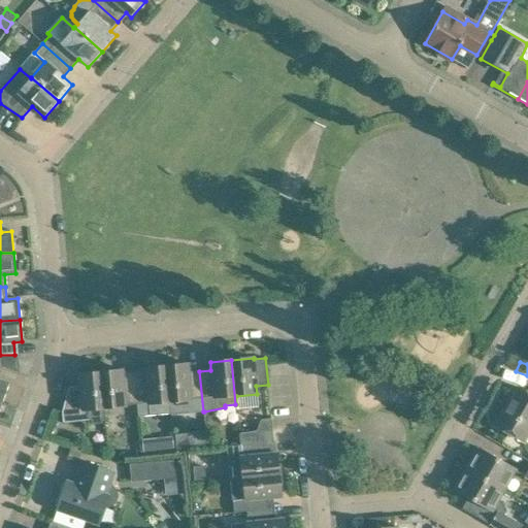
[(203,411),(199,371),(189,372),(188,364),(165,366),(170,414),(203,411)]
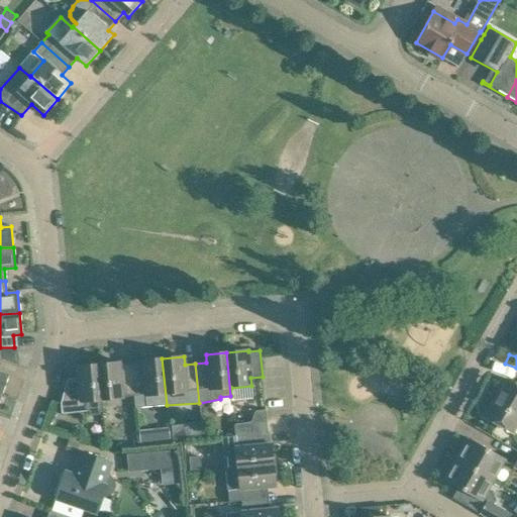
[(136,408),(167,405),(162,358),(141,360),(141,363),(130,364),(133,397),(135,397),(136,408)]
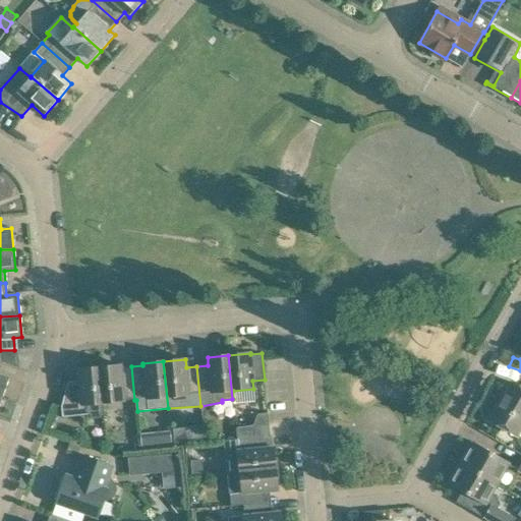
[(0,367),(2,363),(0,362),(0,398),(1,398),(8,379),(0,375),(0,367)]
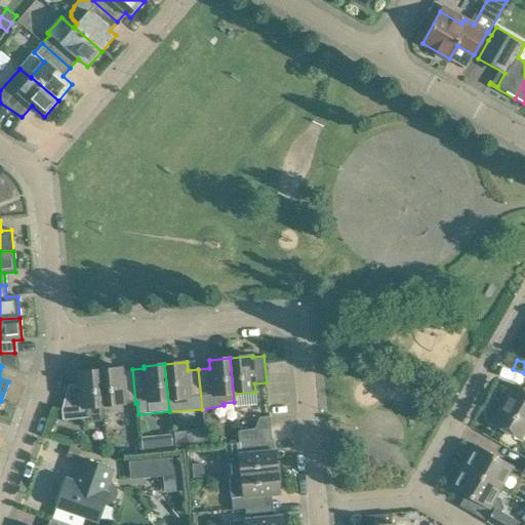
[(135,403),(132,369),(121,370),(121,368),(99,370),(104,406),(135,403)]
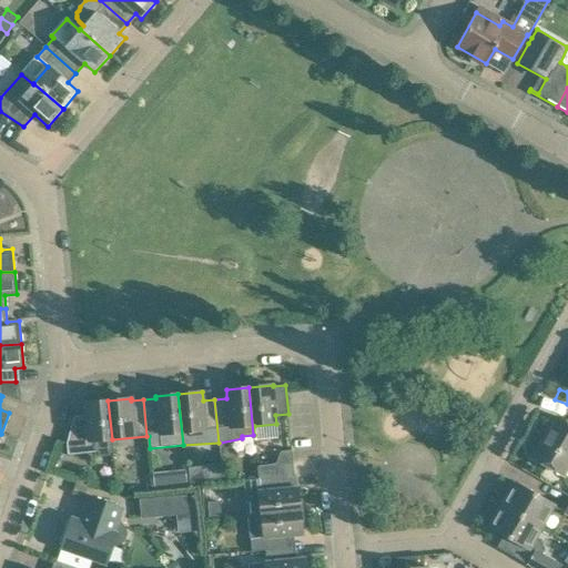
[(113,447),(112,439),(108,401),(84,403),(87,416),(73,417),(67,444),(68,455),(94,453),(95,452),(100,457),(109,456),(113,447)]
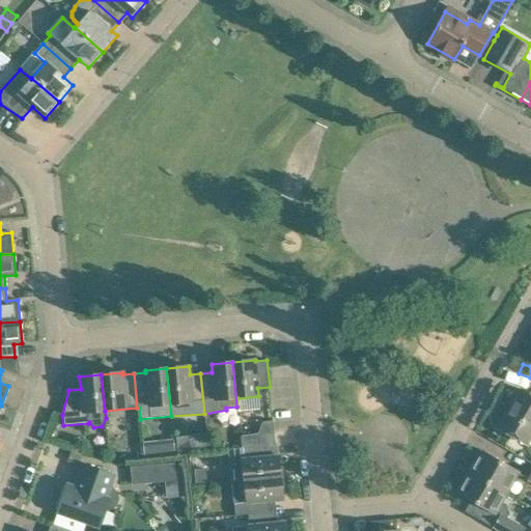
[(530,394),(523,390),(509,413),(507,412),(498,428),(526,445),(530,436),(530,394)]
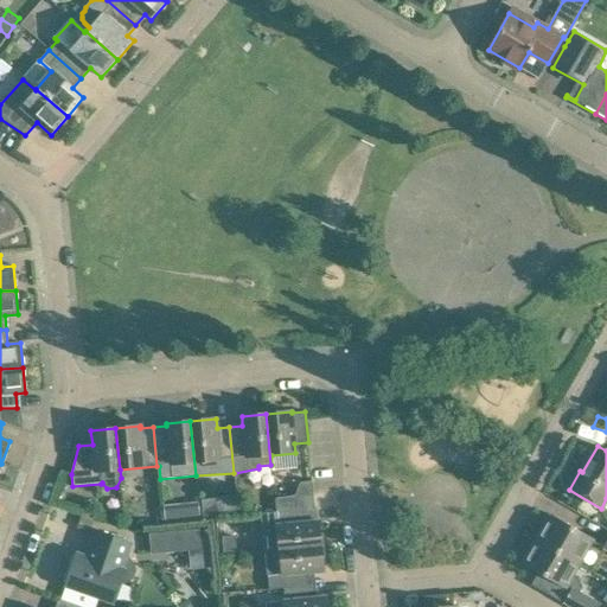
[(276,511),(314,508),(312,481),(300,483),(293,498),(275,499),(276,511)]
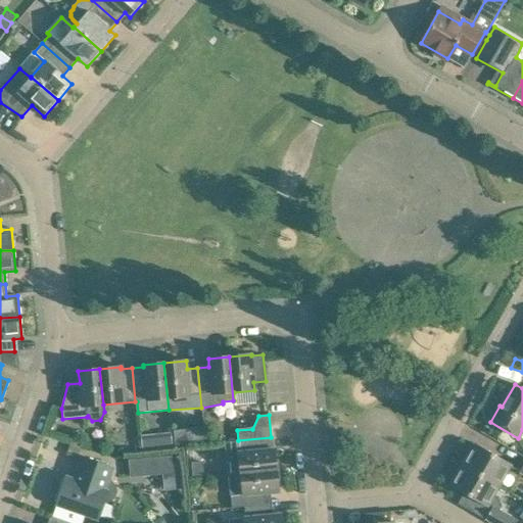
[(200,427),(191,428),(193,442),(202,441),(200,427)]
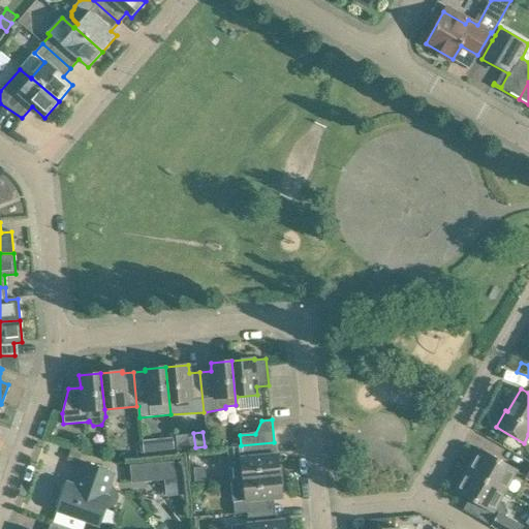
[(234,480),(280,475),(278,455),(277,455),(275,443),(274,443),(274,442),(241,445),(241,447),(227,448),(229,468),(232,468),(234,480)]
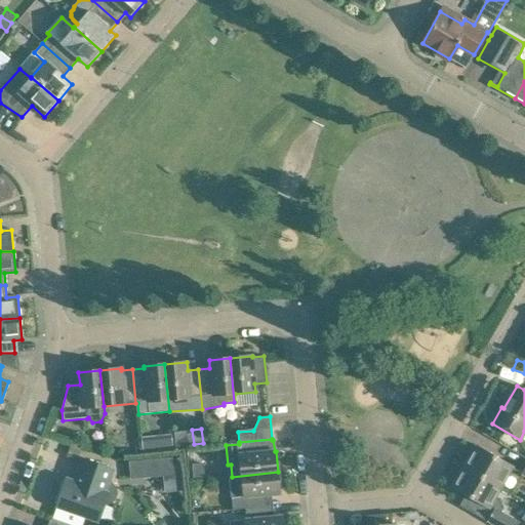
[(67,455),(77,459),(82,446),(72,443),(67,455)]
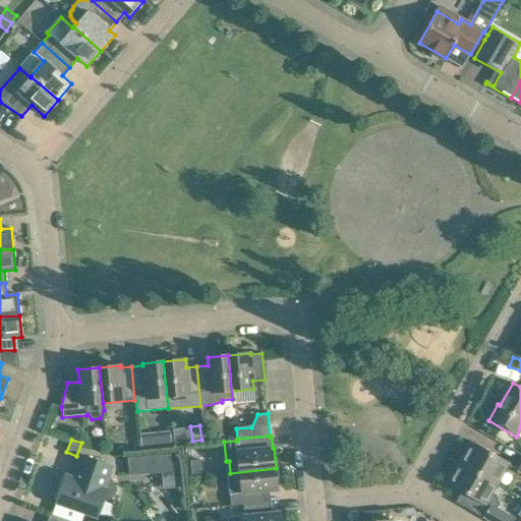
[(460,462),(497,483),(509,463),(471,442),(460,462)]
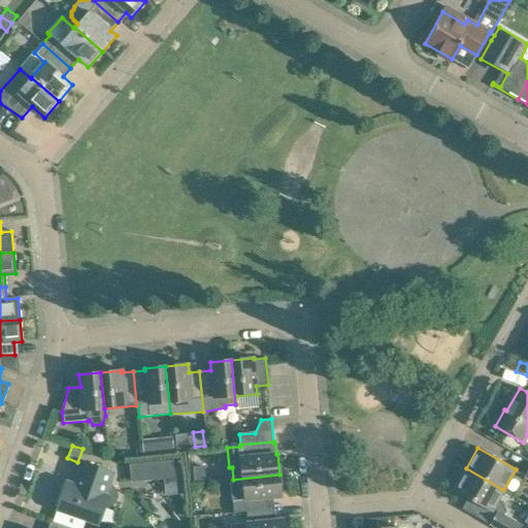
[(179,460),(130,465),(132,482),(165,479),(166,495),(184,494),(179,460)]
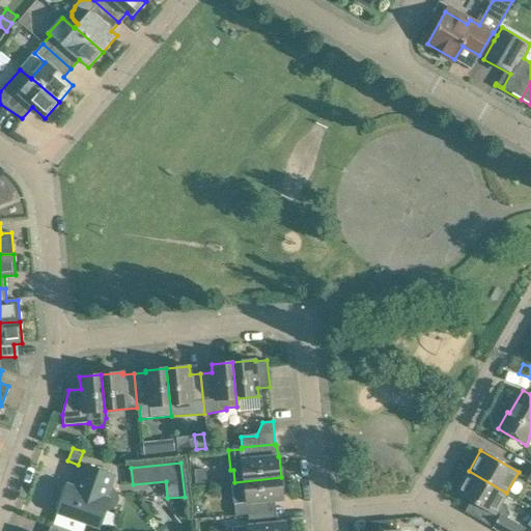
[(57,512),(59,513),(55,526),(71,530),(82,530),(86,523),(99,527),(105,511),(112,510),(117,506),(118,500),(117,494),(110,486),(114,475),(83,465),(75,487),(67,484),(57,512)]
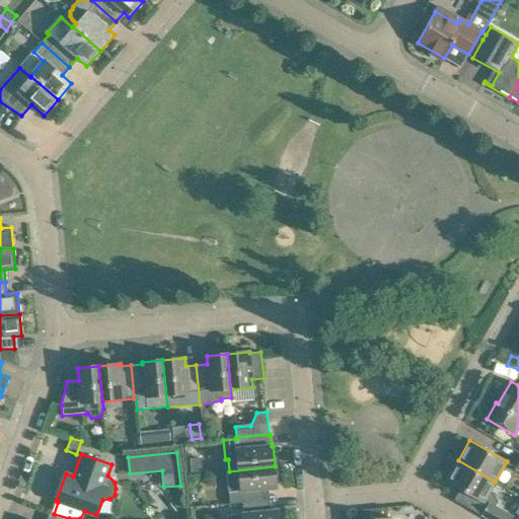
[(495,482),(458,460),(445,482),(487,505),(491,507),(497,503),(494,494),(491,492),(496,482),(495,482)]
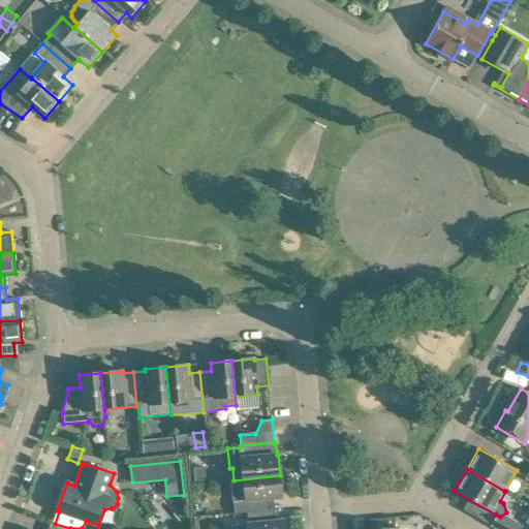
[(247,514),(275,509),(273,499),(282,498),(280,475),(234,480),(231,481),(235,515),(247,514)]
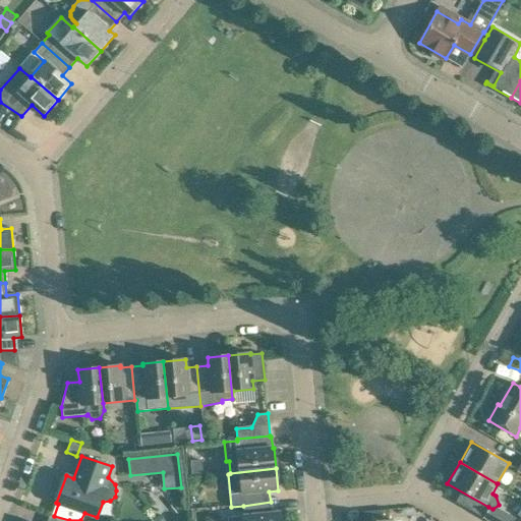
[(244,520),(280,520),(280,513),(272,513),(271,502),(243,506),(244,520)]
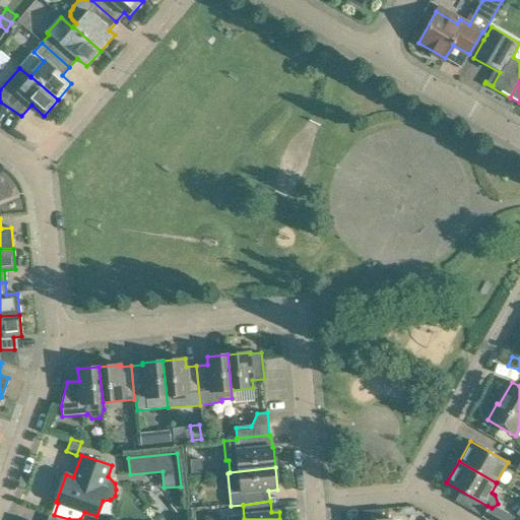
[(512,519),(492,508),(488,506),(482,516),(488,519),(512,519)]
